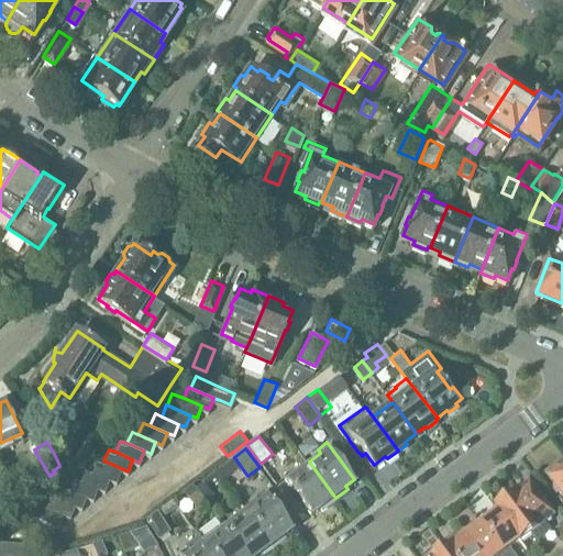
[(562,456),(545,469),(562,493),(562,456)]
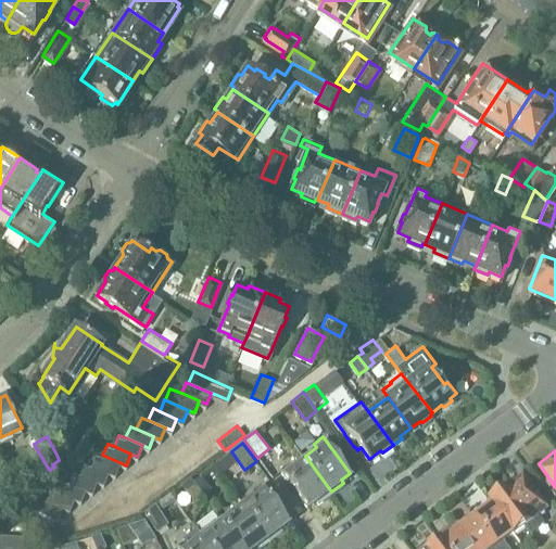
[(119,462),(102,455),(96,452),(90,463),(108,471),(114,474),(119,462)]
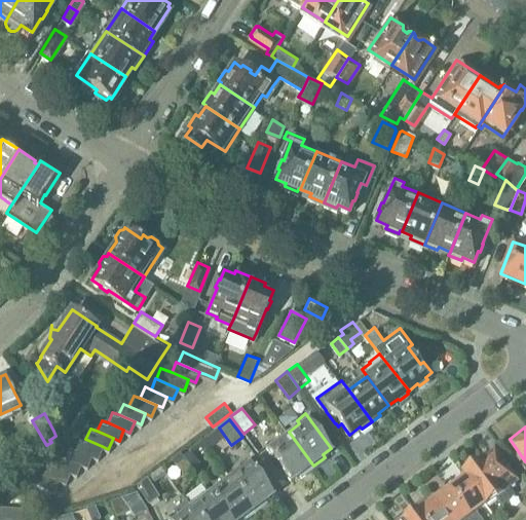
[(300,475),(313,466),(289,432),(276,441),(273,437),(265,444),(291,478),(298,473),(300,475)]
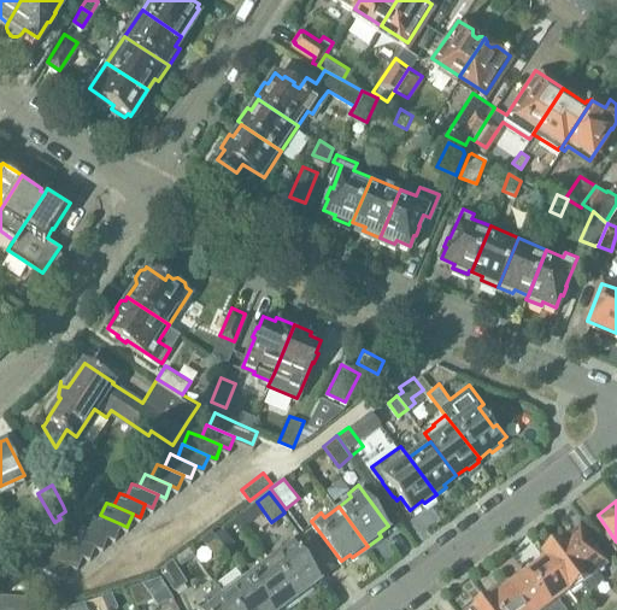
[(94,512),(88,525),(107,533),(115,537),(119,523),(100,515),(94,512)]
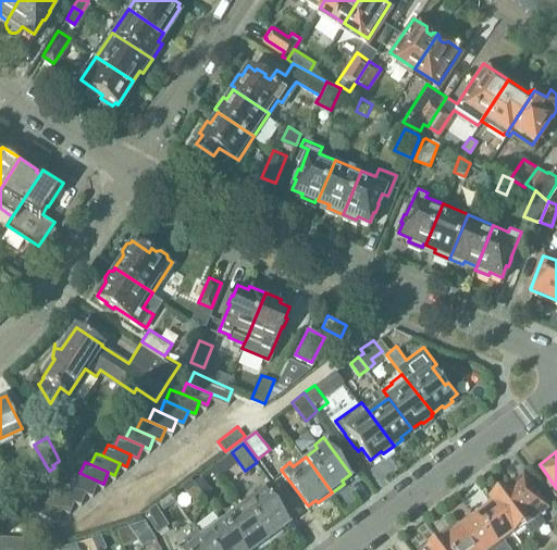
[(97,480),(79,473),(73,471),(67,482),(85,489),(91,492),(97,480)]
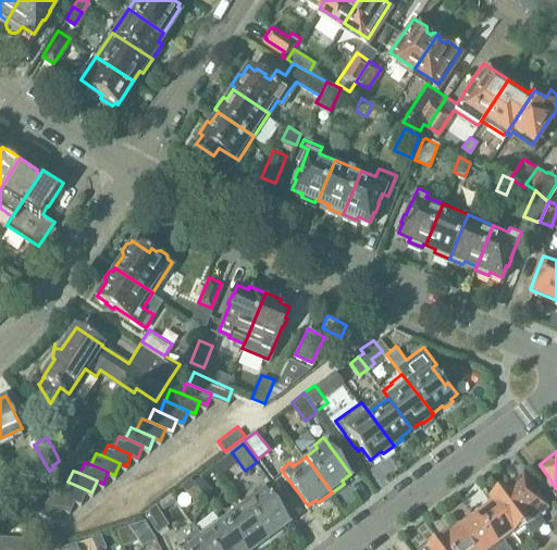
[(539,511),(546,504),(522,472),(508,483),(507,482),(505,483),(530,516),(524,522),(530,529),(544,519),(539,511)]
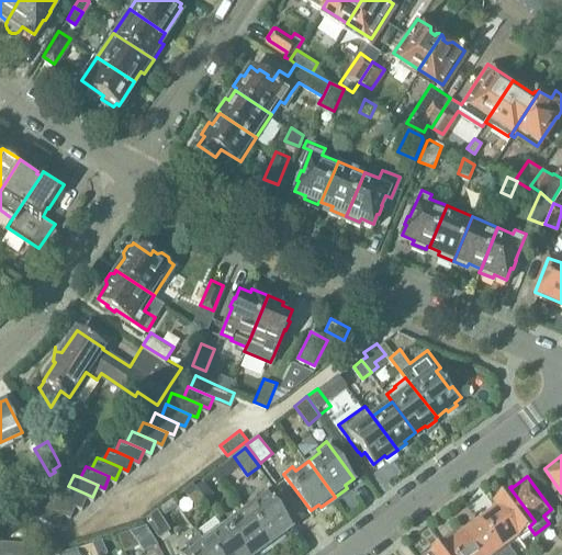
[(195,503),(204,497),(197,486),(191,479),(181,487),(195,503)]
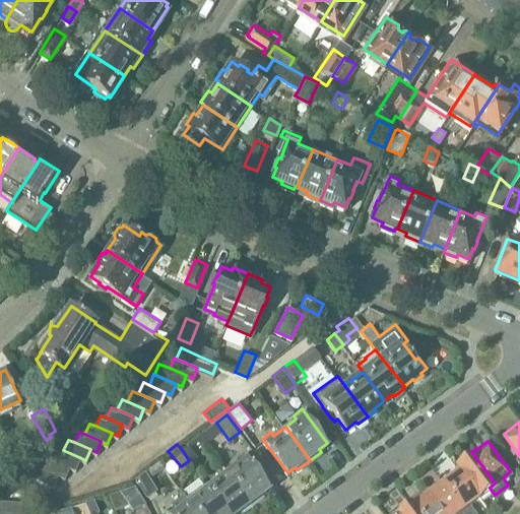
[(182,450),(189,460),(191,462),(198,456),(189,445),(182,450)]
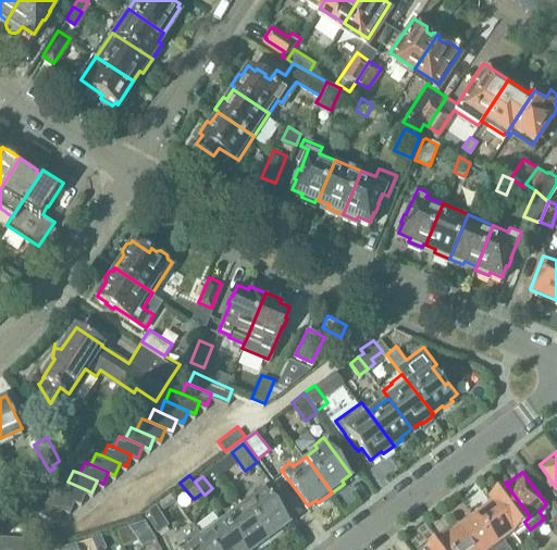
[(57,490),(74,498),(81,501),(85,489),(67,482),(62,479),(57,490)]
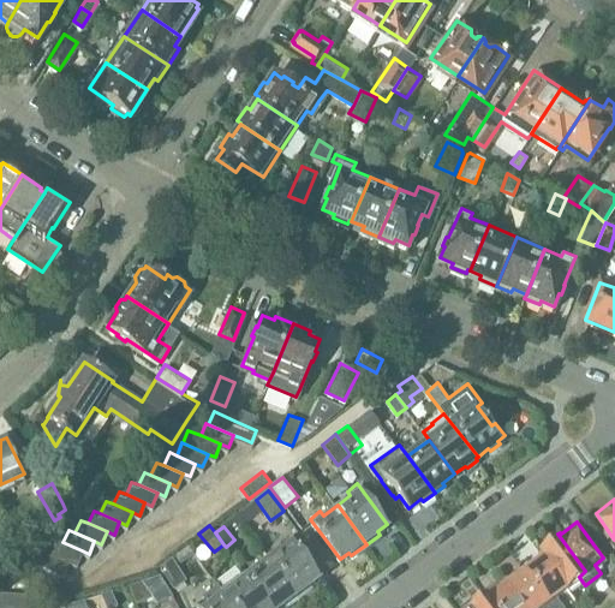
[(557,534),(539,547),(567,585),(579,577),(585,571),(557,534)]
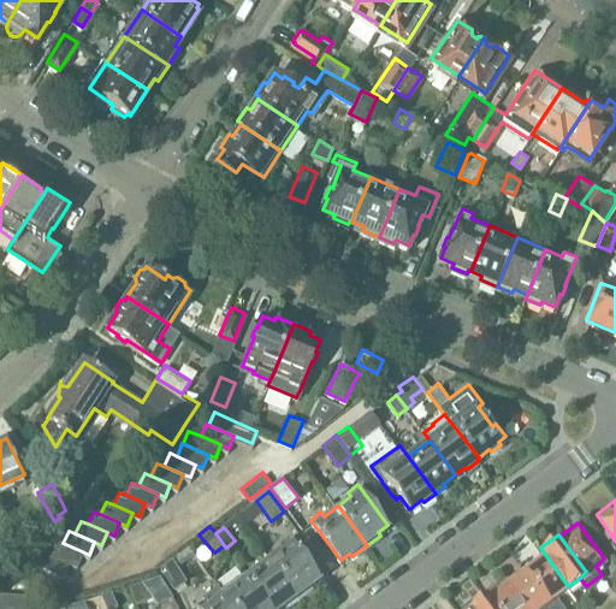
[(283,545),(270,555),(300,596),(312,586),(309,584),(319,575),(289,536),(280,542),(283,545)]
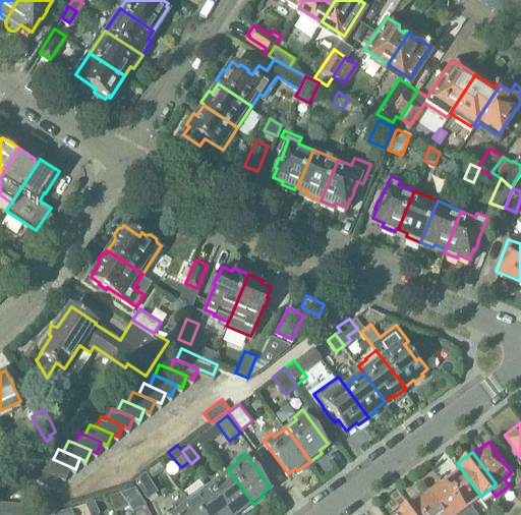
[(64,477),(69,466),(53,459),(47,457),(42,468),(58,474),(64,477)]
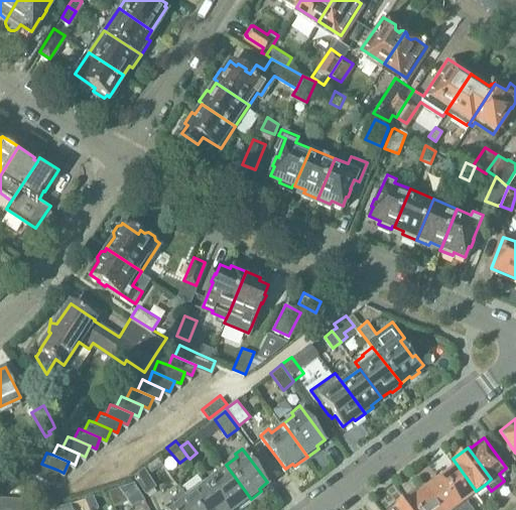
[(456,465),(439,477),(464,509),(472,509),(475,508),(467,497),(476,491),(453,459),(453,460),(456,465)]
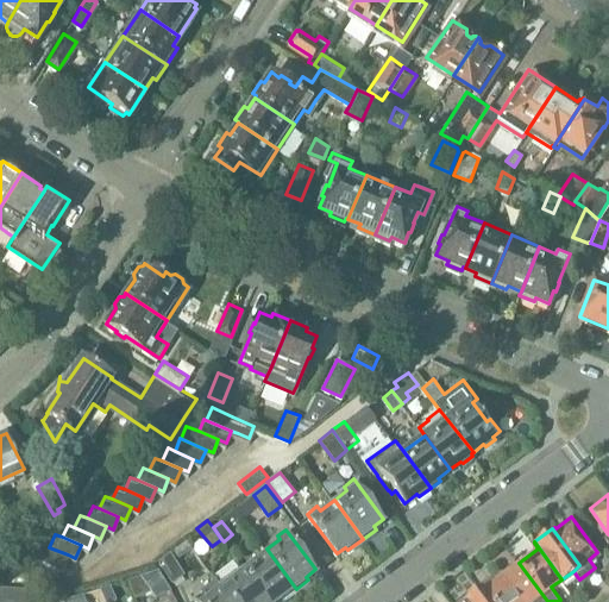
[(49,547),(42,544),(37,557),(39,557),(50,562),(63,568),(68,555),(49,547)]
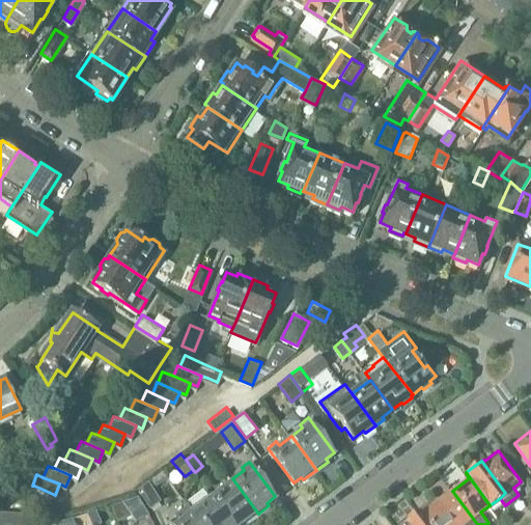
[(246,523),(258,514),(232,478),(213,493),(235,524),(236,524),(244,520),(246,523)]
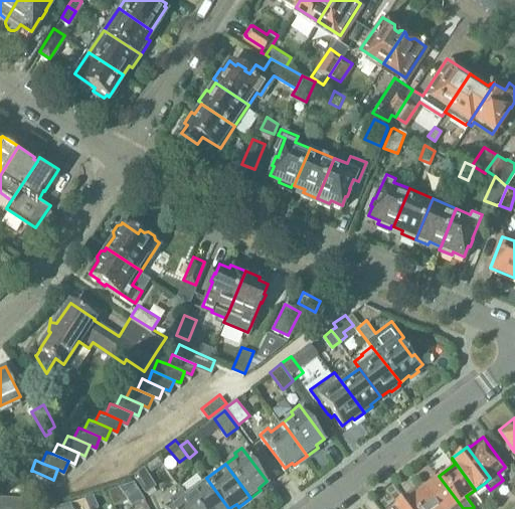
[(156,485),(148,473),(144,467),(133,475),(145,493),(156,485)]
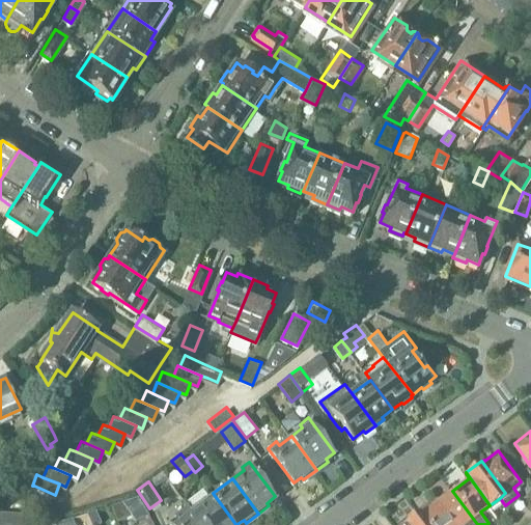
[(477,524),(452,491),(438,502),(454,524),(477,524)]
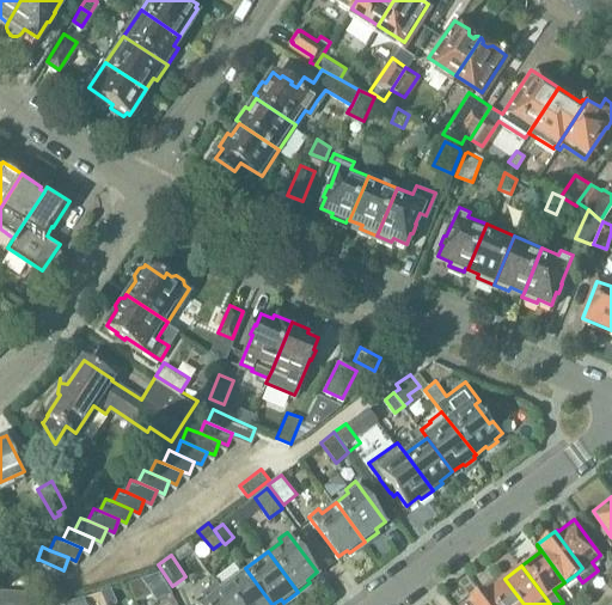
[(271,604),(245,568),(222,586),(237,604),(271,604)]
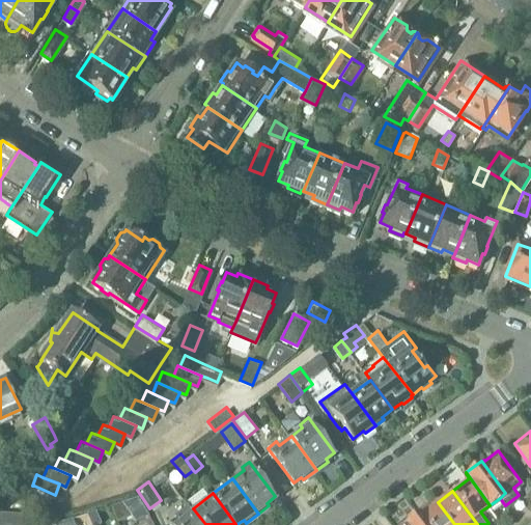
[(137,494),(108,503),(116,521),(131,514),(133,519),(148,512),(137,494)]
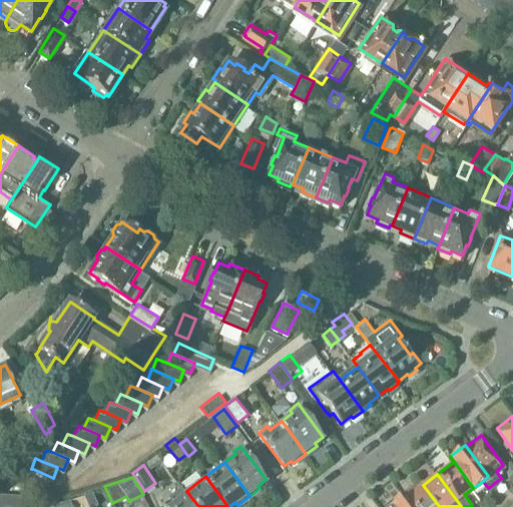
[(198,506),(186,491),(185,491),(181,485),(169,494),(171,498),(163,504),(165,506),(198,506)]
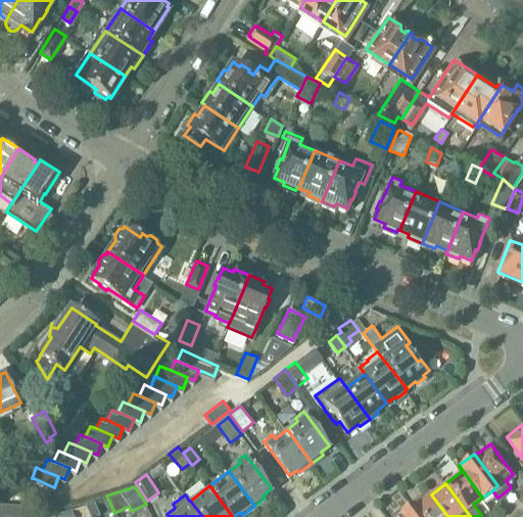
[(447,516),(431,495),(415,507),(419,513),(422,516),(447,516)]
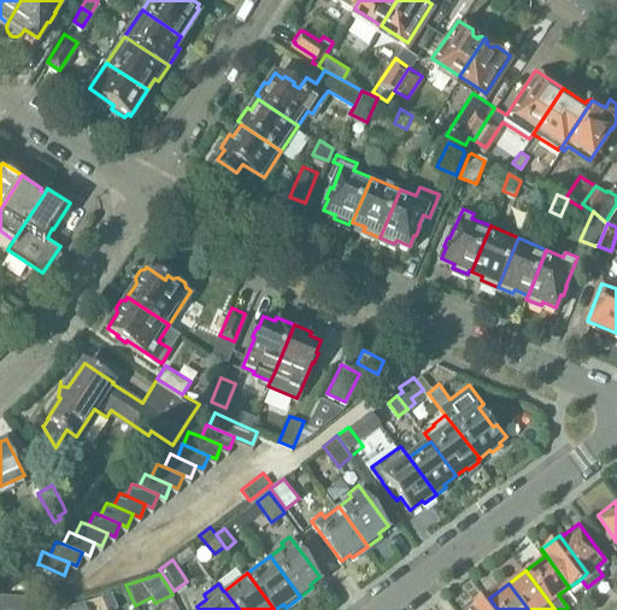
[(34,609),(46,605),(62,599),(57,585),(50,587),(35,593),(34,609)]
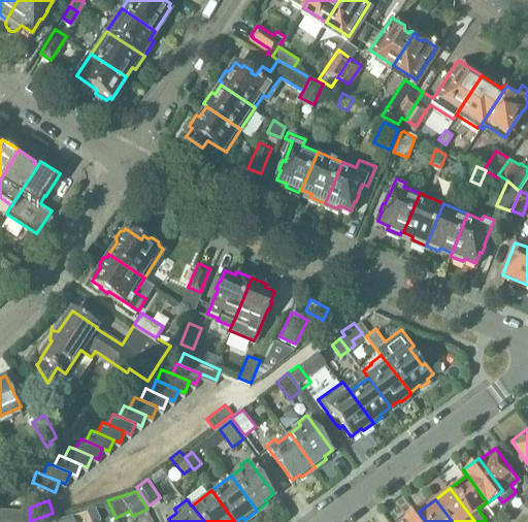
[(6,506),(0,510),(0,521),(9,521),(27,508),(6,506)]
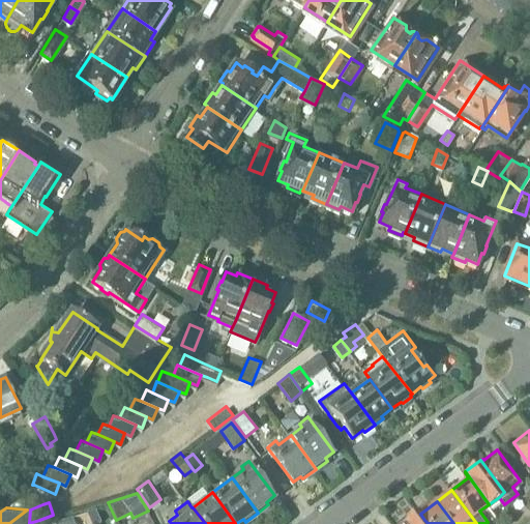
[(96,507),(86,511),(91,523),(101,521),(96,507)]
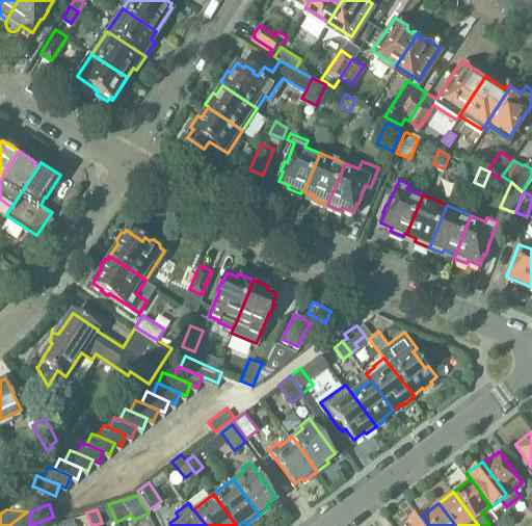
[(27,511),(9,525),(29,525),(30,511),(27,511)]
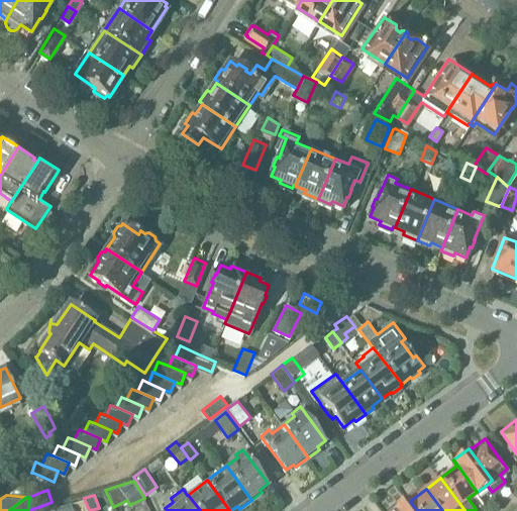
[(417,510),(414,507),(410,501),(408,499),(392,510),(417,510)]
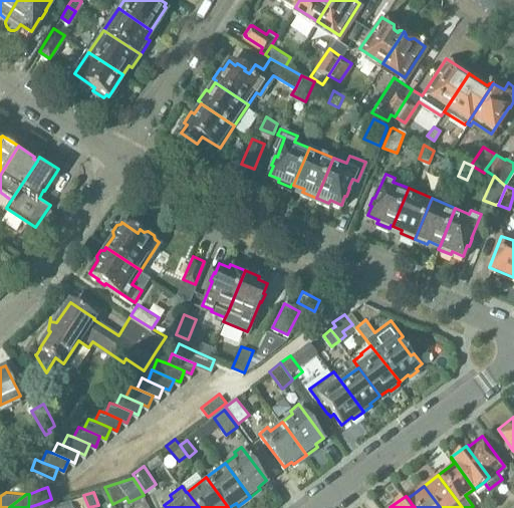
[(73,507),(70,499),(62,502),(64,507),(73,507)]
